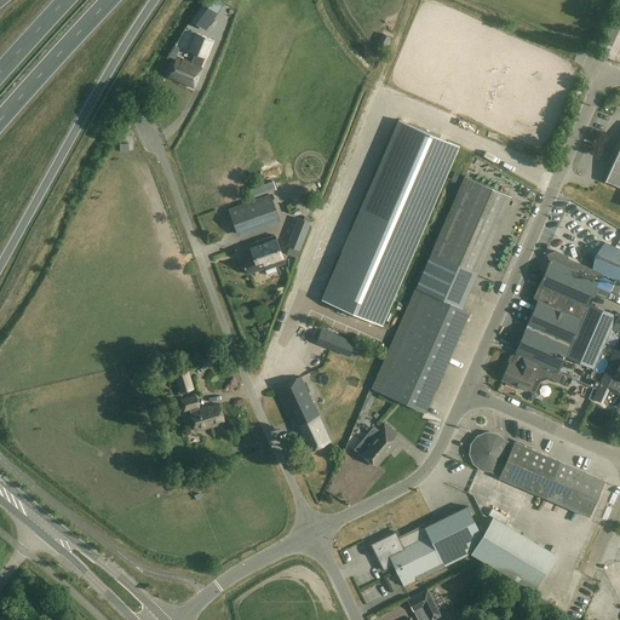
[(199,56),(206,38),(200,35),(193,53),(199,56)]
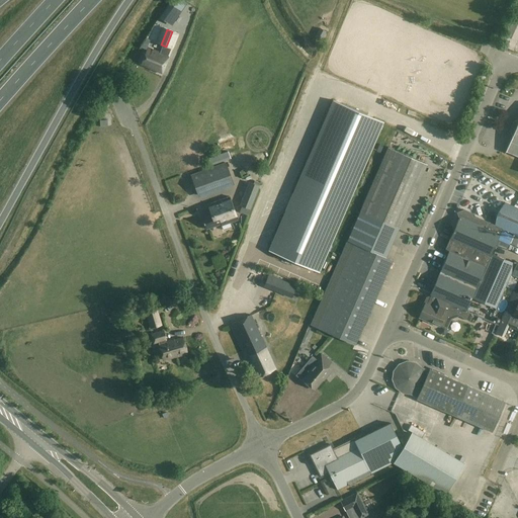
[(169,57),(148,49),(142,65),(162,74),(169,57)]
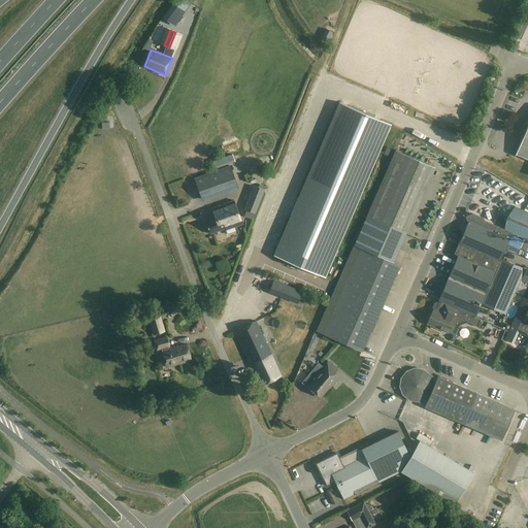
[(391,125),(339,102),(274,255),(325,277),(391,125)]
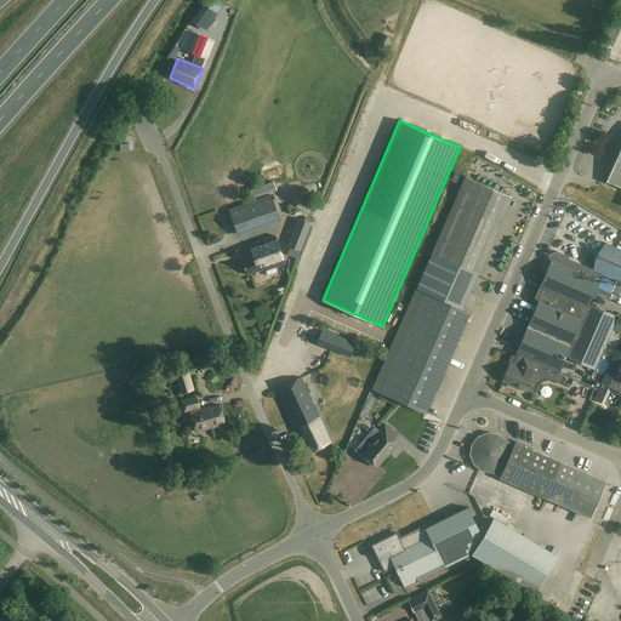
[(620,147),(605,186),(607,183),(620,188),(620,147)]
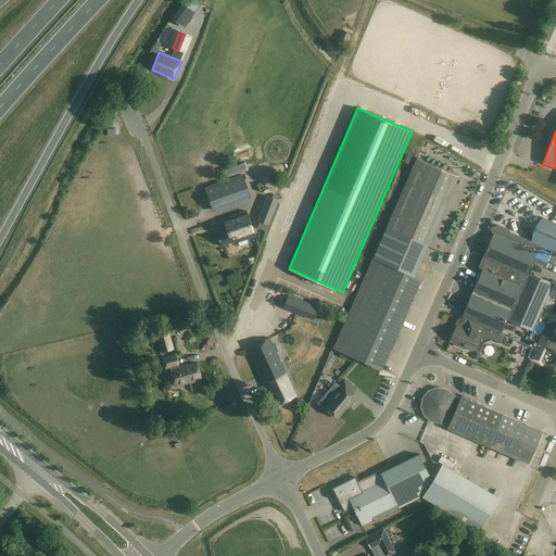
[(458,176),(417,159),(374,258),(380,262),(340,352),(381,370),(421,279),(414,277),(458,176)]
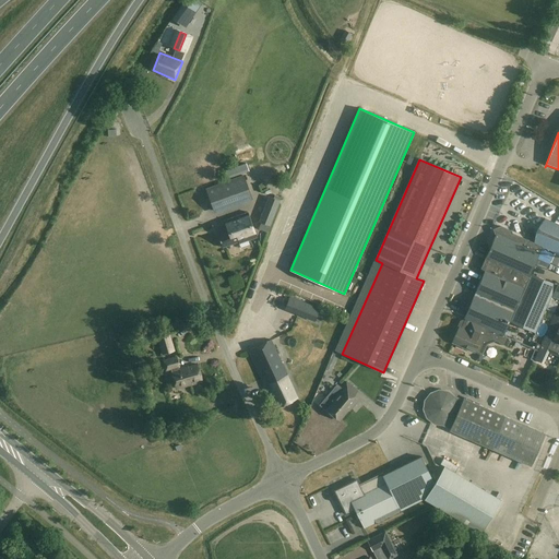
[(206,190),(214,212),(251,198),(242,176),(206,190)]
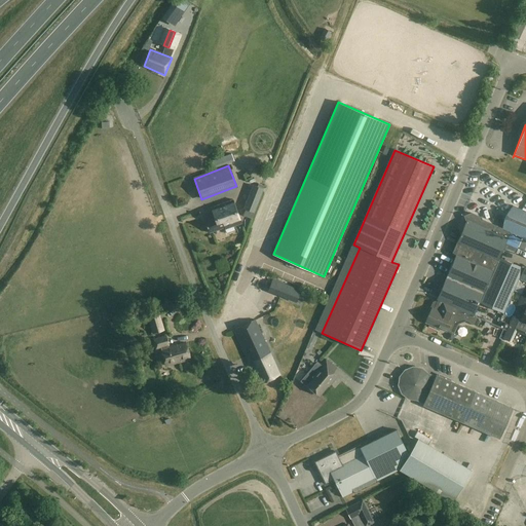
[(251,196),(247,208),(255,212),(260,199),(251,196)]
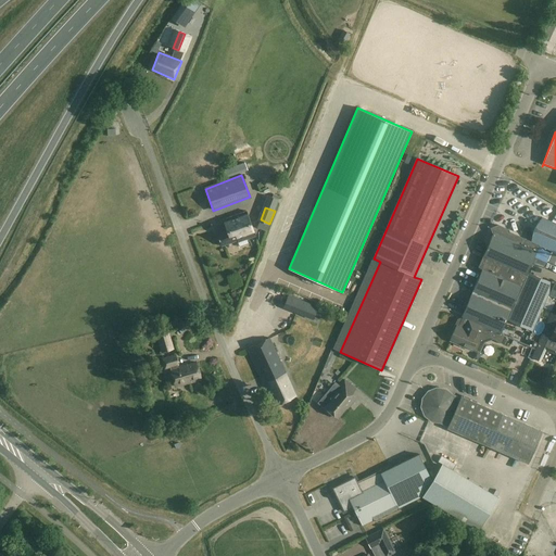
[(237,241),(238,243),(256,237),(248,212),(223,220),(226,230),(215,235),(219,247),(237,241)]
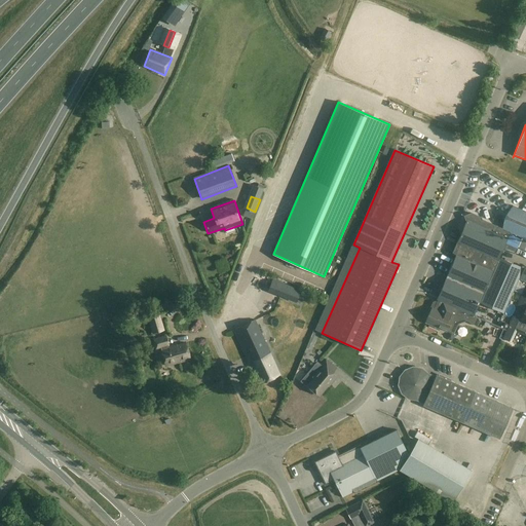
[(455,246),(496,263),(510,232),(525,239),(525,212),(513,205),(509,216),(505,215),(504,219),(506,220),(502,229),(482,220),(481,218),(470,213),(465,220),(466,220),(455,246)]
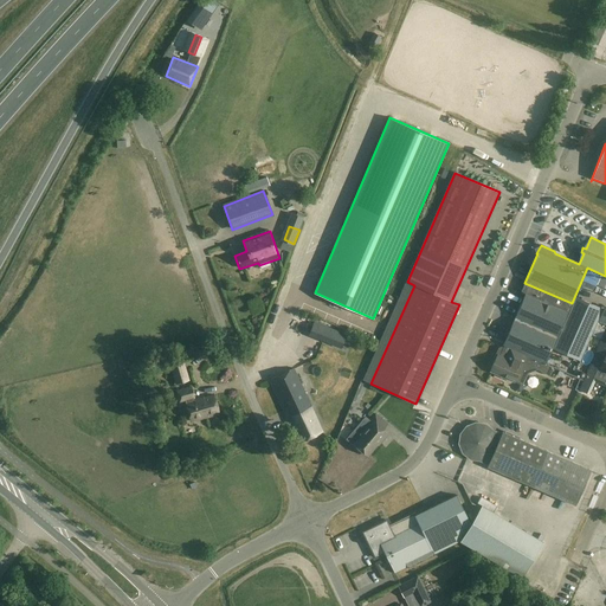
[(572,303),(524,283),(521,291),(526,294),(503,345),(505,346),(534,359),(546,363),(572,303)]
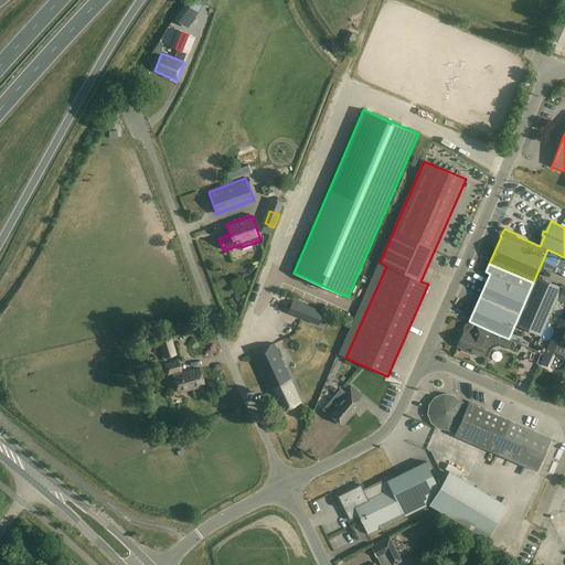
[(515,326),(541,337),(563,288),(536,277),(515,326)]
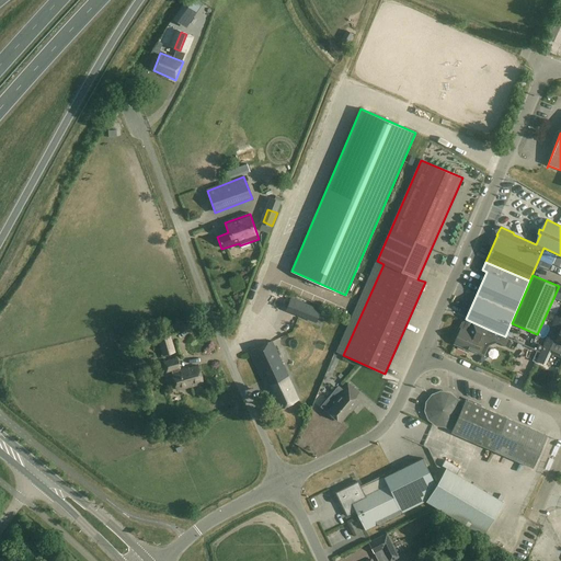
[(560,317),(560,318),(560,327),(554,323),(549,336),(556,340),(556,342),(560,344),(560,317)]
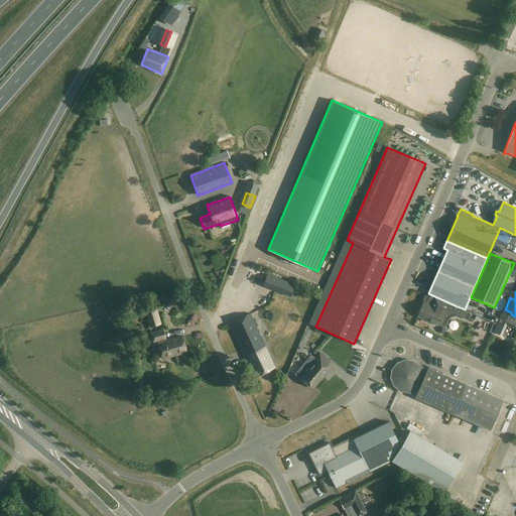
[(455,305),(430,294),(429,296),(427,295),(424,296),(421,305),(422,308),(418,316),(437,325),(445,307),(453,311),(455,305)]
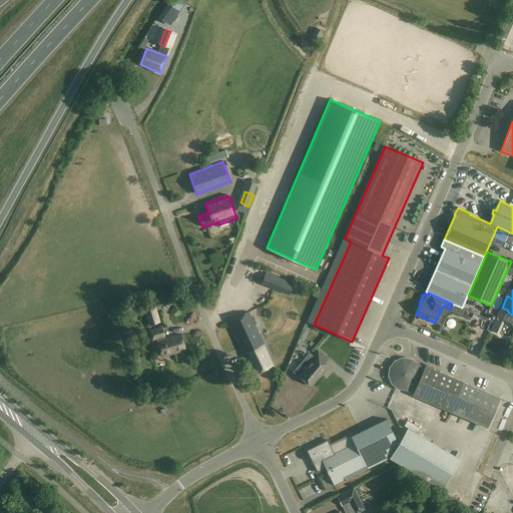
[(160,323),(156,308),(144,311),(149,327),(160,323)]
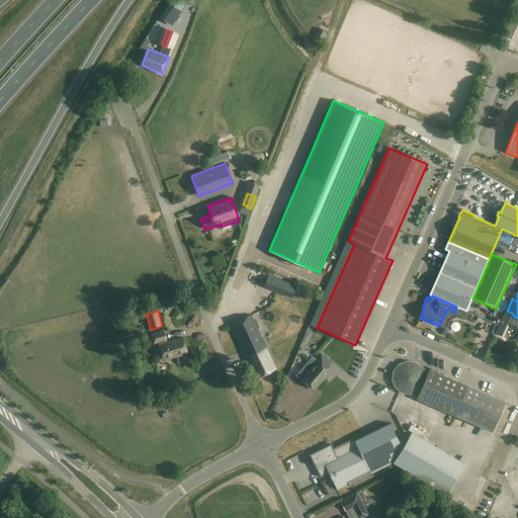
[(276,369),(251,316),(230,326),(248,364),(252,363),(258,377),(276,369)]
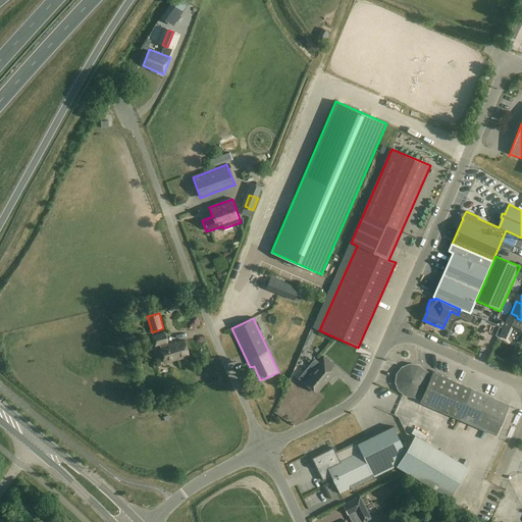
[(169,346),(165,333),(153,337),(155,346),(160,345),(165,363),(189,356),(185,341),(169,346)]
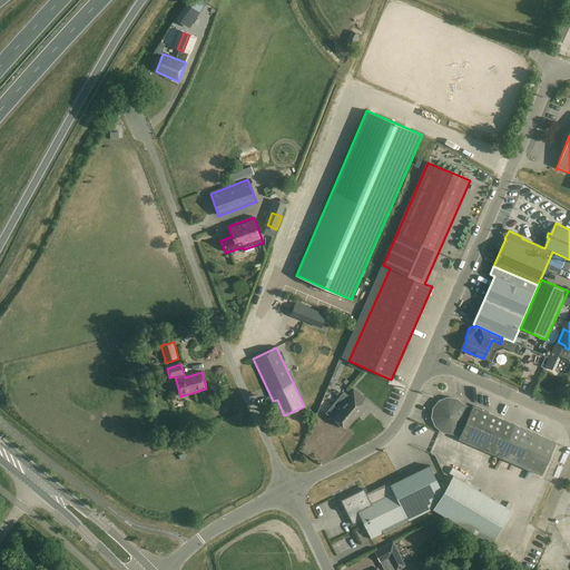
[(365,400),(353,390),(349,396),(350,397),(333,418),(346,429),(359,414),(360,415),(364,409),(360,405),(365,400)]
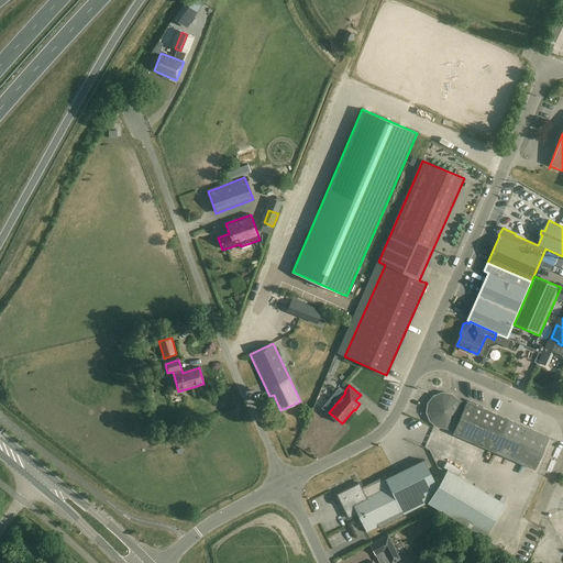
[(451,395),(442,393),(433,397),(428,404),(427,412),(430,421),(437,427),(446,428),(454,432),(453,434),(536,470),(549,438),(467,401),(466,404),(459,400),(451,395)]
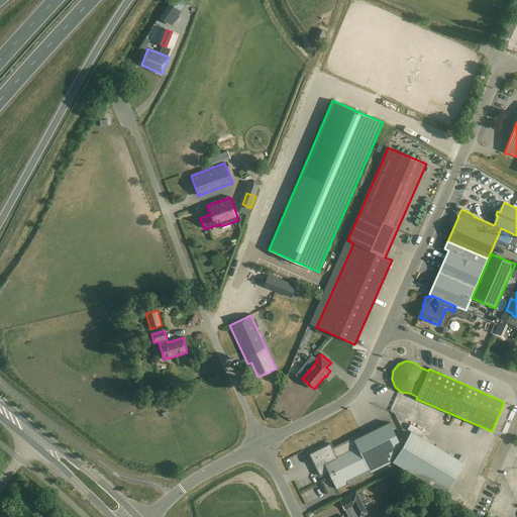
[(408,408),(410,401),(401,397),(398,404),(408,408)]
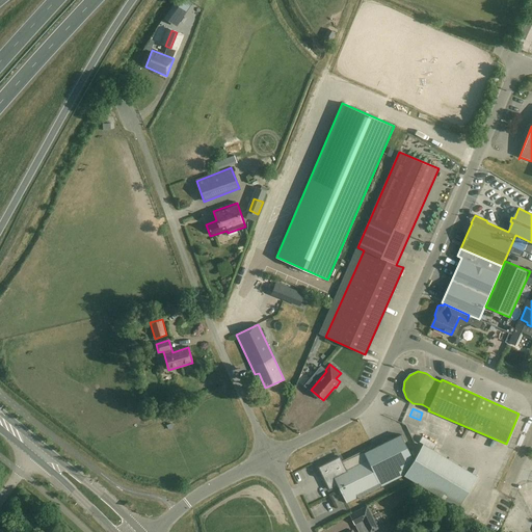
[(342,436),(345,442),(361,433),(358,428),(342,436)]
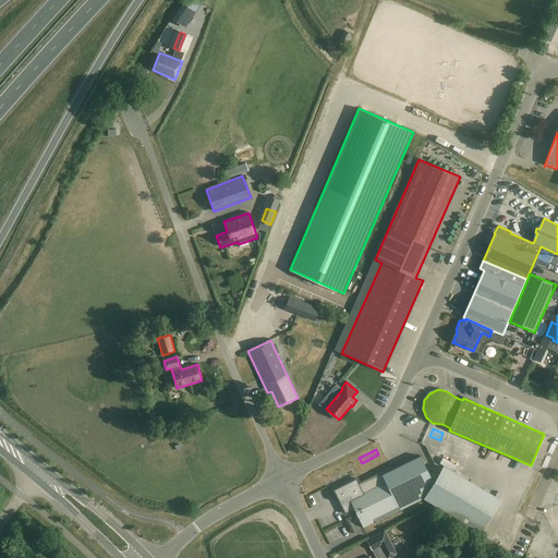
[(433,482),(421,457),(383,475),(384,477),(361,488),(356,478),(334,490),(346,513),(354,509),(363,528),(423,498),(480,533),(500,499),(443,465),(433,482)]
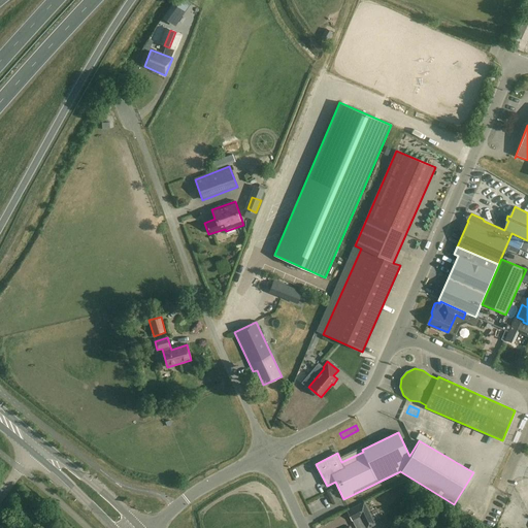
[(391,483),(378,486),(380,491),(392,489),(391,483)]
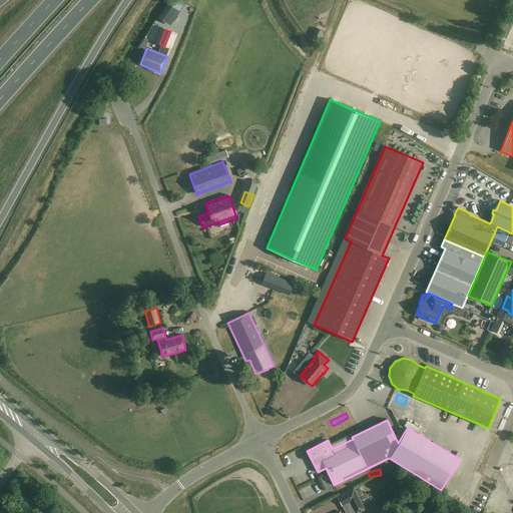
[(488,484),(485,489),(493,492),(495,488),(488,484)]
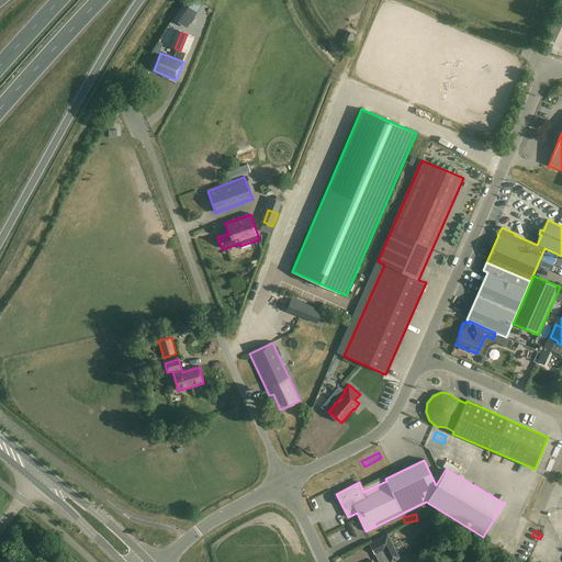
[(392,561),(400,559),(388,535),(369,543),(374,555),(384,551),(389,561),(392,561)]
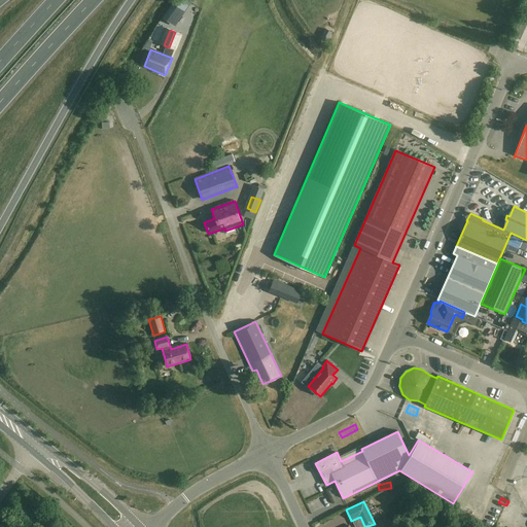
[(501,519),(504,511),(496,507),(492,516),(501,519)]
